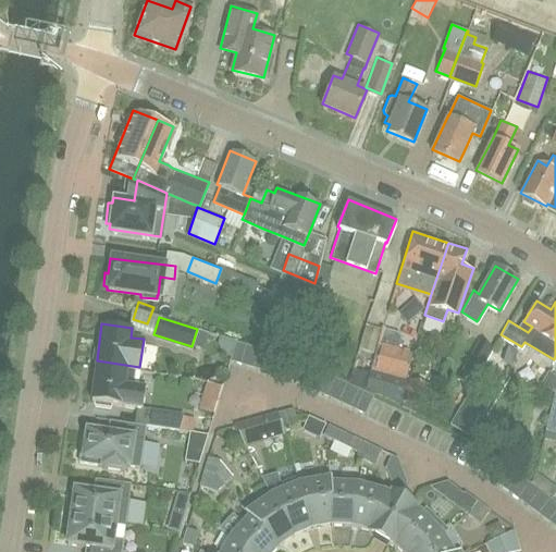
[(470,385),(493,348),(479,338),(456,377),(470,385)]
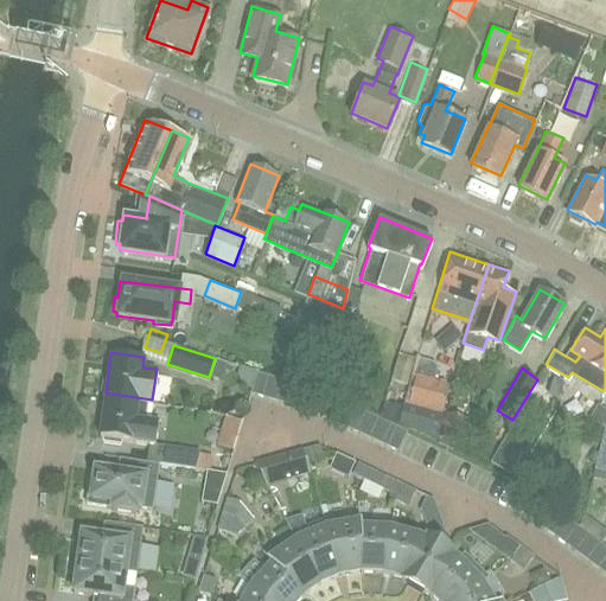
[(438,415),(439,410),(441,411),(450,381),(415,371),(407,402),(425,407),(423,411),(438,415)]
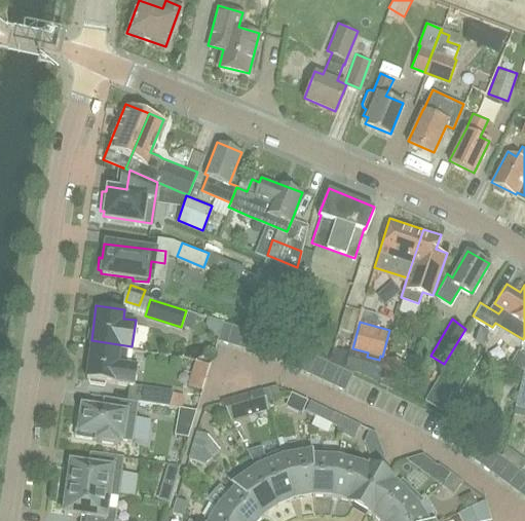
[(130,358),(132,346),(91,340),(86,376),(128,382),(128,381),(135,382),(137,364),(137,359),(130,358)]
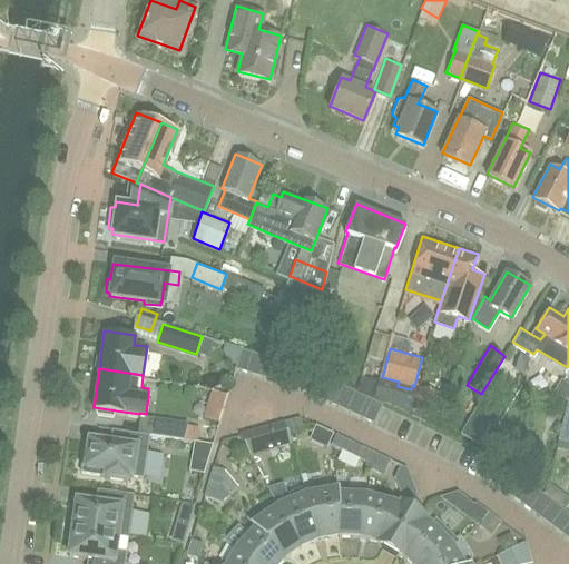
[(432,414),(439,392),(417,385),(410,407),(432,414)]
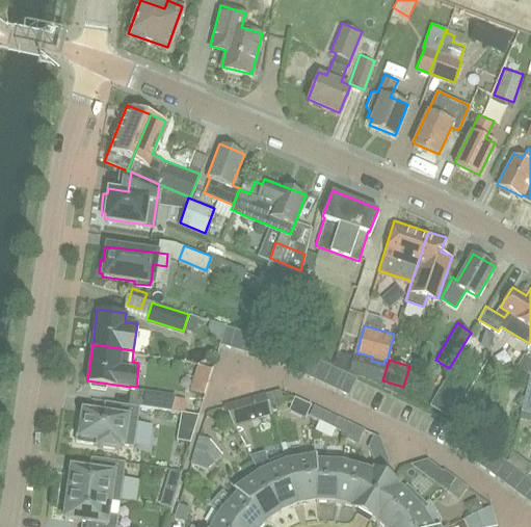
[(530,365),(520,407),(530,411),(530,365)]
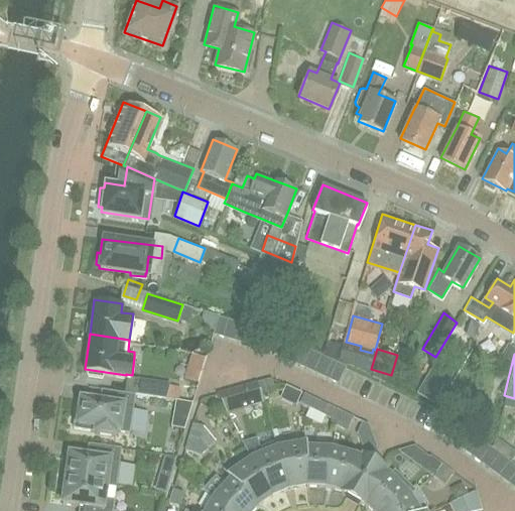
[(169,380),(132,375),(126,374),(126,375),(123,390),(165,396),(169,380)]
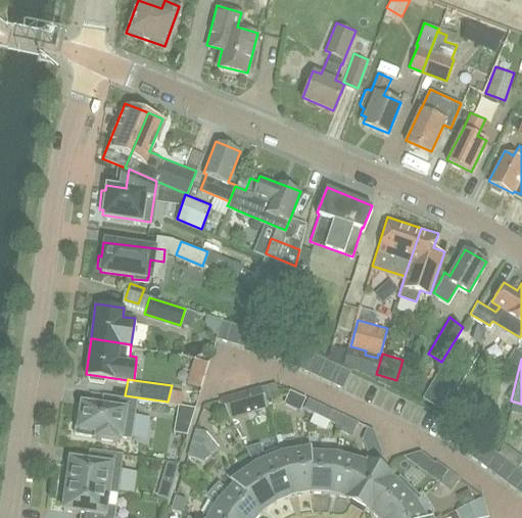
[(276,381),(262,385),(265,395),(279,391),(276,381)]
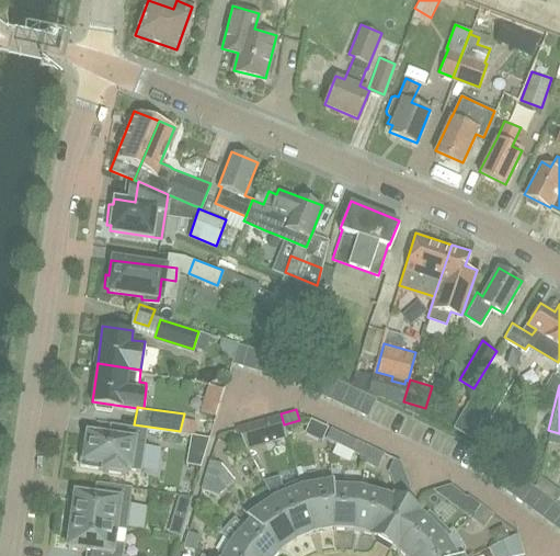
[(267,429),(284,424),(281,413),(265,417),(267,429)]
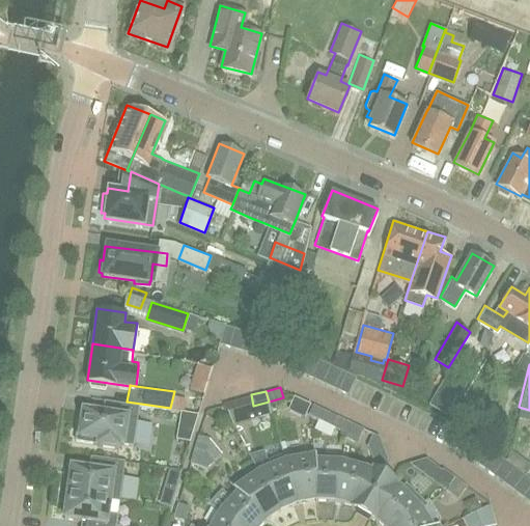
[(98,441),(98,443),(118,445),(118,441),(132,442),(138,404),(113,399),(112,412),(83,408),(81,420),(78,419),(75,438),(98,441)]
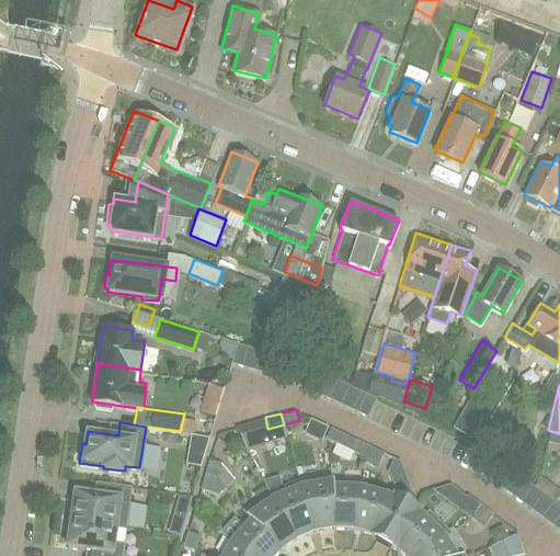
[(365,454),(369,444),(355,437),(350,446),(365,454)]
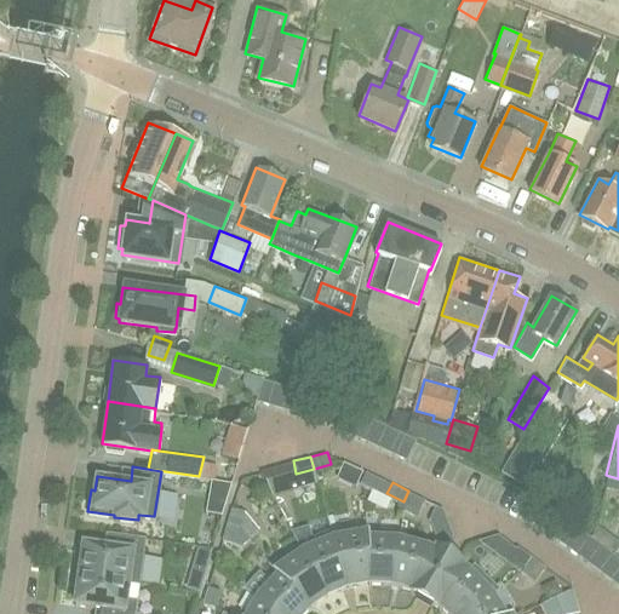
[(425,498),(408,491),(403,501),(420,510),(425,498)]
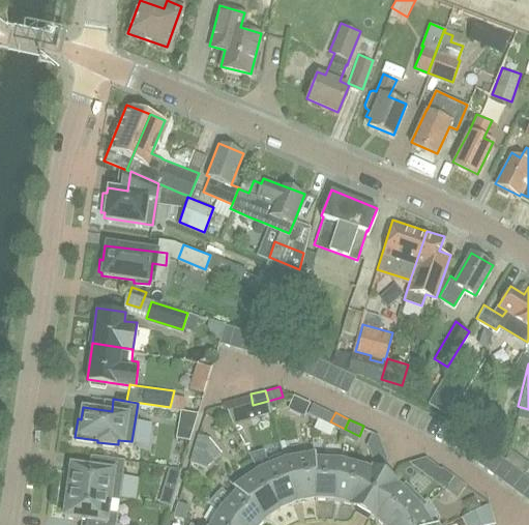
[(208,435),(198,432),(194,446),(204,448),(208,435)]
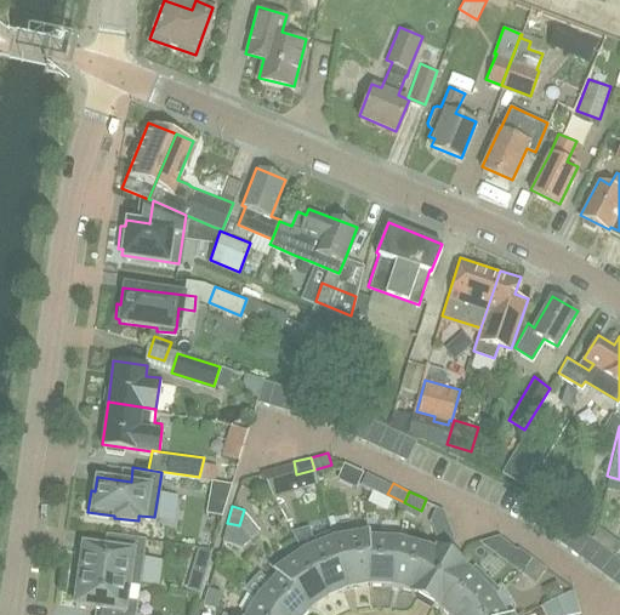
[(234,542),(239,525),(227,523),(222,539),(234,542)]
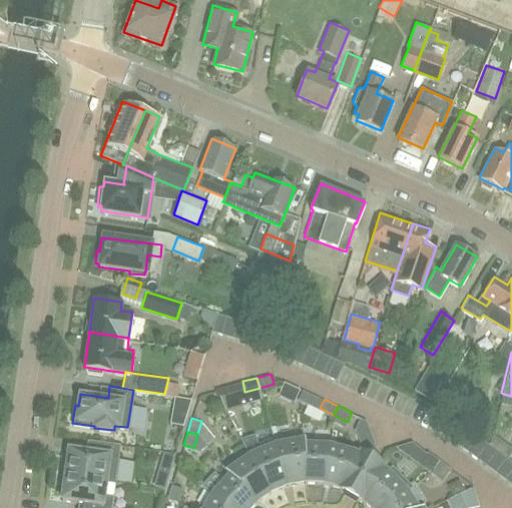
[(305,481),(302,432),(274,437),(286,478),(292,477),(292,479),(304,476),(305,481)]
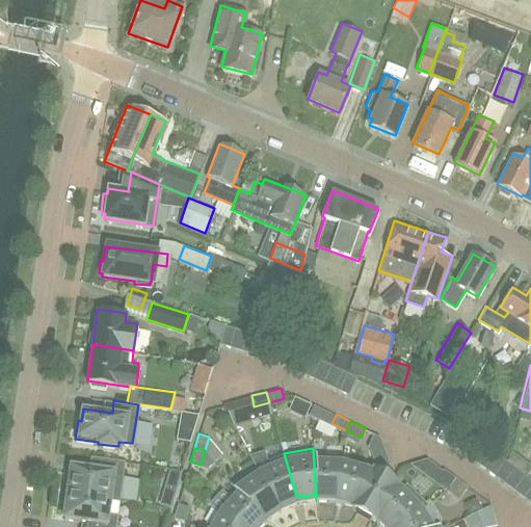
[(336,498),(342,453),(314,452),(314,448),(313,448),(316,499),(329,499),(329,498),(336,498)]
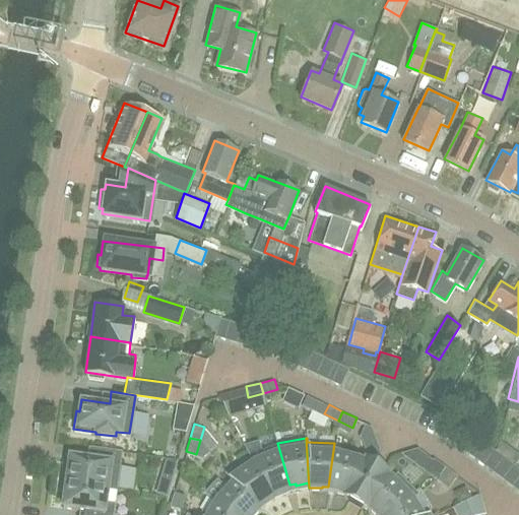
[(289,485),(277,443),(250,454),(272,494),(284,489),(283,488),(289,485)]
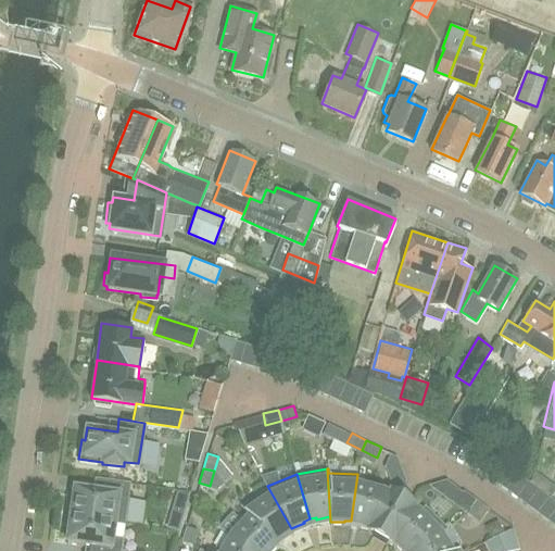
[(380,499),(391,504),(396,495),(390,490),(389,492),(385,490),(357,483),(358,475),(357,474),(351,521),(357,523),(356,524),(368,527),(368,528),(369,529),(380,499)]
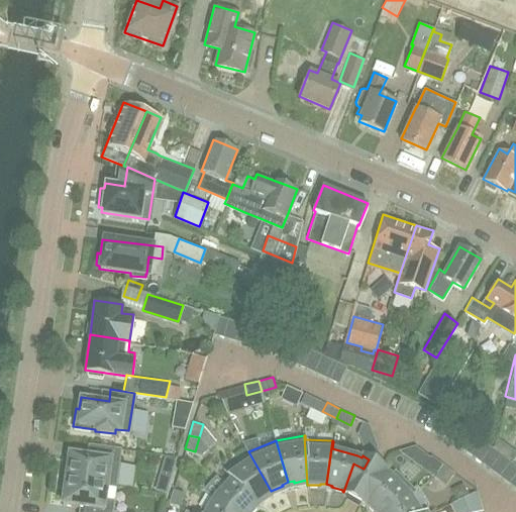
[(115,484),(120,447),(97,443),(95,455),(69,452),(68,463),(65,463),(64,475),(66,476),(66,477),(115,484)]
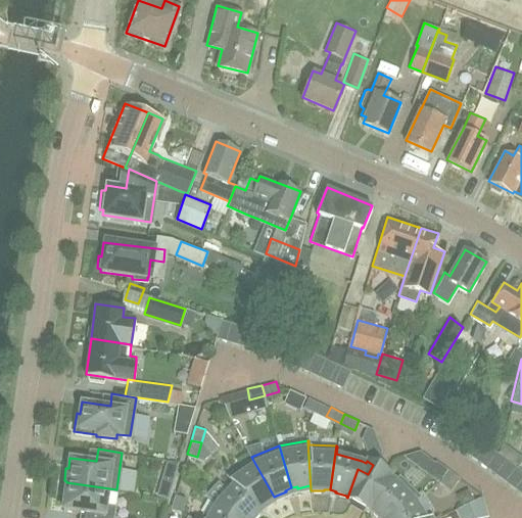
[(258,507),(274,497),(251,457),(228,473),(261,511),(262,511),(258,507)]
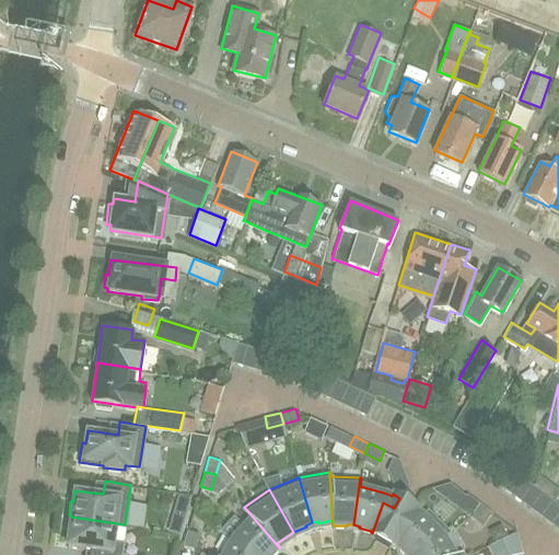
[(470,513),(479,501),(467,492),(458,505),(470,513)]
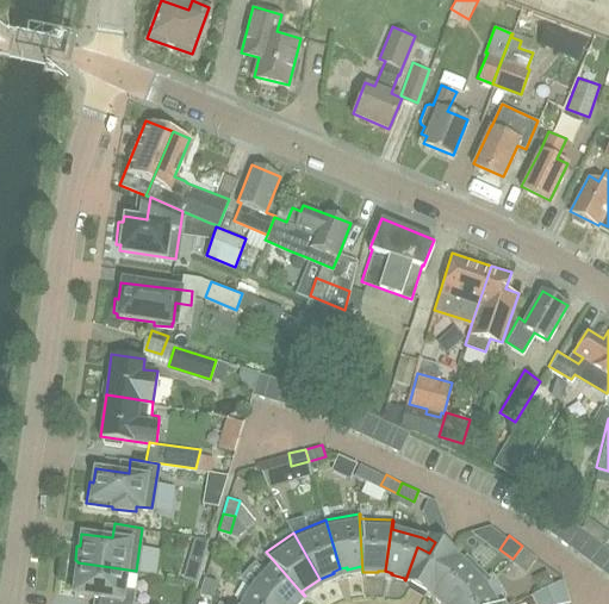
[(417,547),(405,580),(420,589),(432,596),(454,567),(442,561),(449,549),(442,546),(435,542),(429,553),(417,547)]
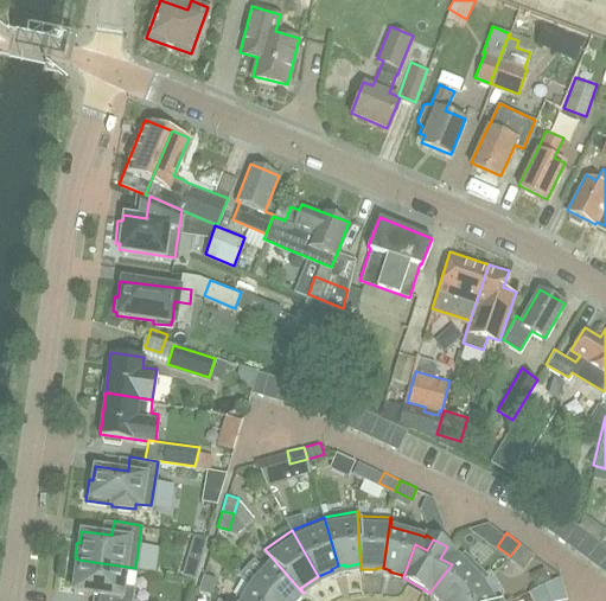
[(523,567),(534,552),(520,543),(510,556),(523,567)]
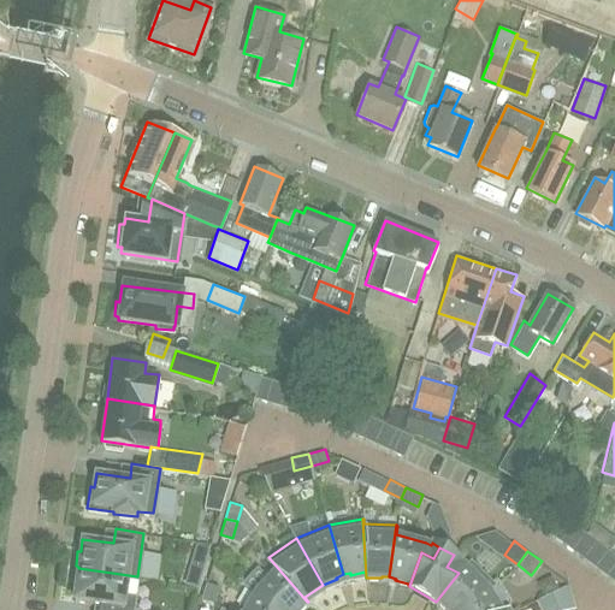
[(449,609),(457,609),(495,581),(471,558),(465,564),(460,562),(461,560),(454,555),(447,567),(459,573),(436,602),(438,600),(448,609),(449,609)]
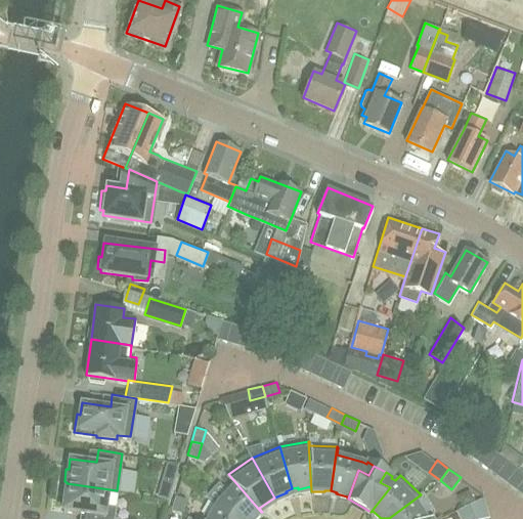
[(254,518),(261,512),(228,474),(227,475),(230,478),(224,485),(229,490),(218,503),(238,518),(254,518)]
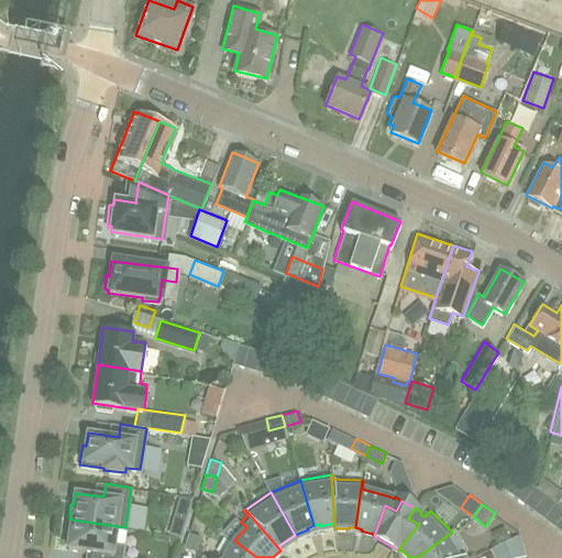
[(125,528),(125,527),(72,520),(72,522),(68,522),(66,535),(69,536),(67,547),(97,551),(95,557),(121,557),(123,543),(114,542),(117,527),(125,528)]
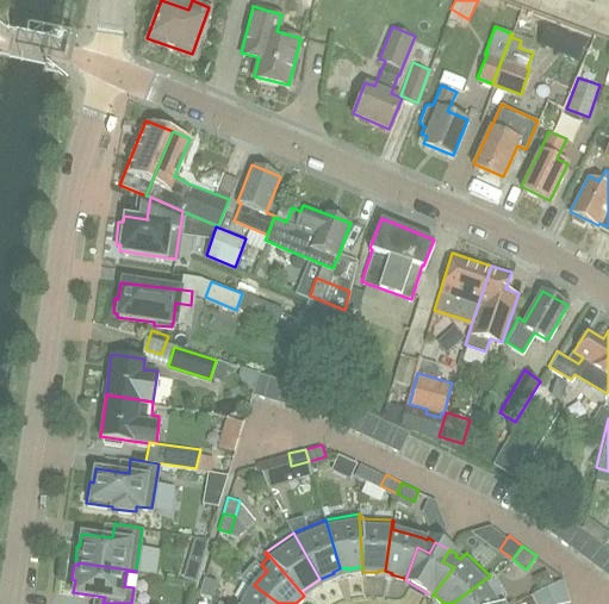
[(216,578),(204,574),(199,591),(211,595),(216,578)]
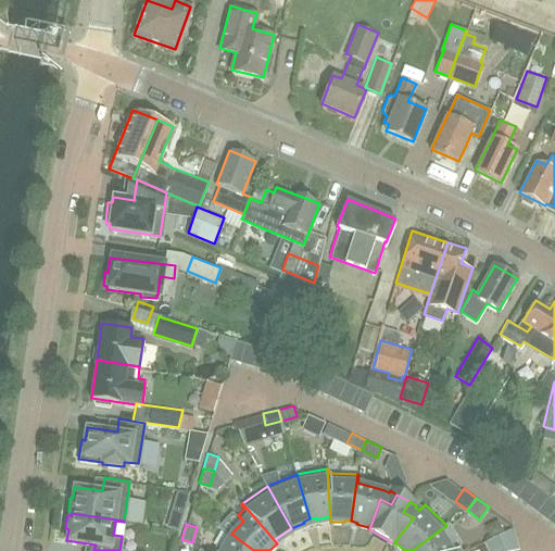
[(462,550),(456,541),(450,546),(440,531),(446,526),(446,525),(413,550),(462,550),(467,549),(466,548),(462,550)]
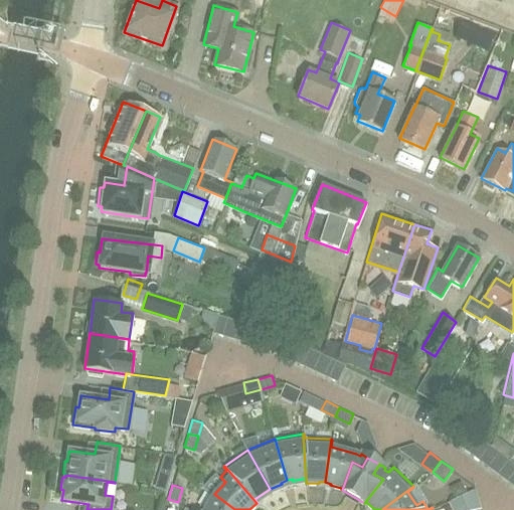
[(234,509),(214,494),(206,507),(200,504),(196,509),(234,509)]
